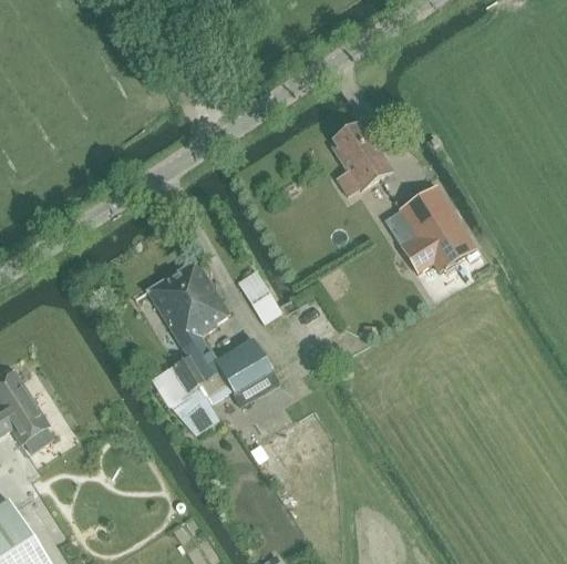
[(393,171),(366,127),(362,130),(358,124),(334,140),(338,145),(334,147),(361,191),(393,171)]
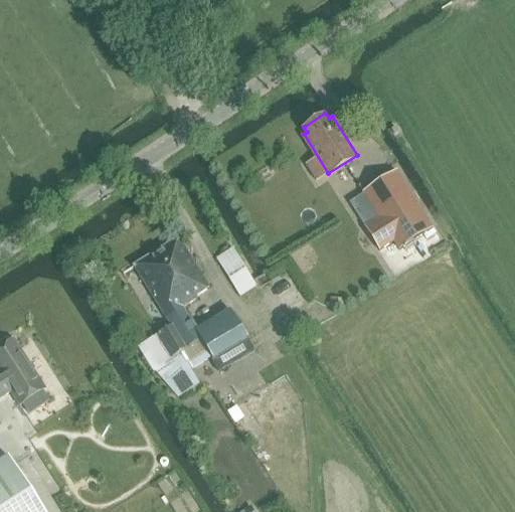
[(396,170),(363,191),(379,216),(364,225),(379,249),(393,240),(399,248),(433,226),(396,170)]
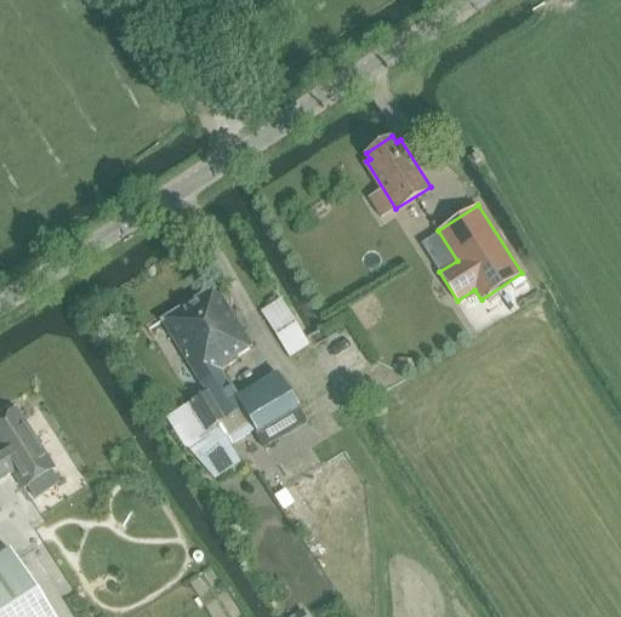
[(167,413),(187,443),(216,423),(240,407),(244,405),(238,398),(237,395),(220,367),(239,355),(237,352),(251,342),(215,284),(160,319),(205,389),(167,413)]
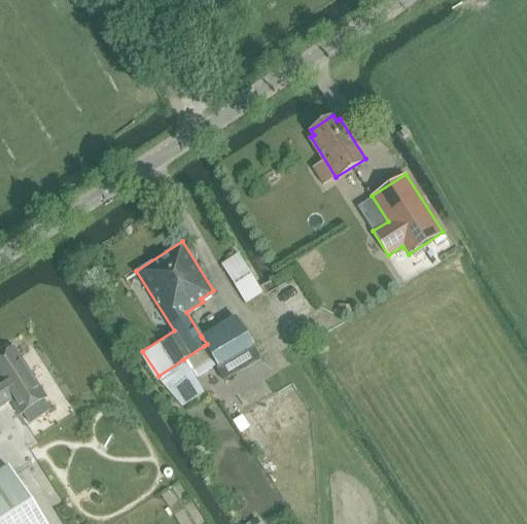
[(247,268),(231,278),(245,302),(261,291),(247,268)]
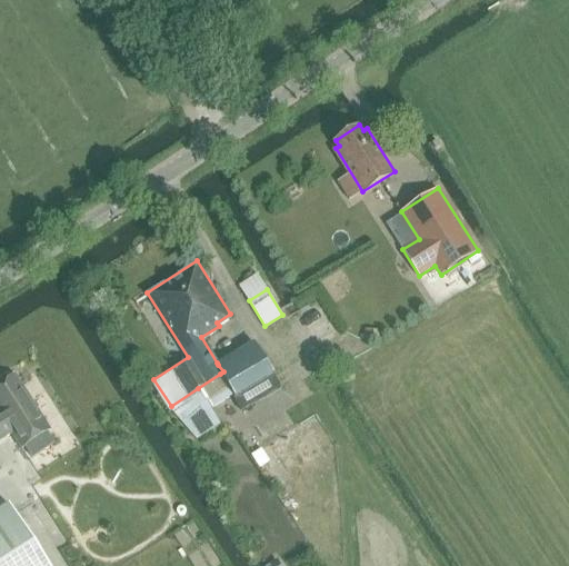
[(366,328),(365,338),(378,339),(380,330),(366,328)]
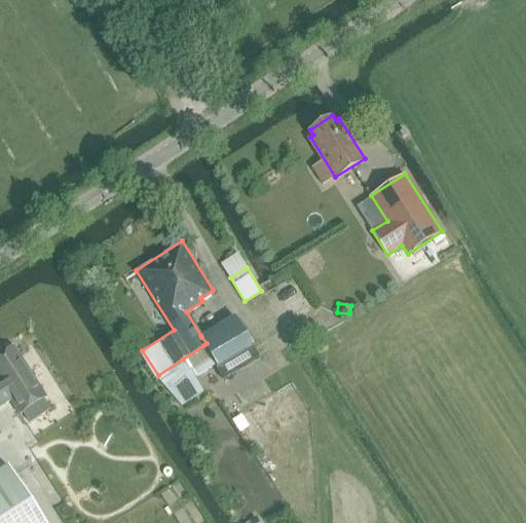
[(236,315),(201,337),(207,343),(203,345),(215,363),(252,340),(236,315)]
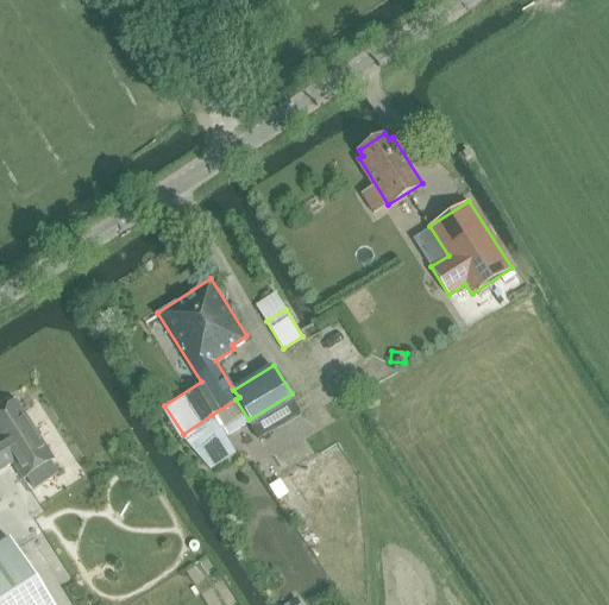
[(292,394),(249,420),(258,436),(301,410),(292,394)]
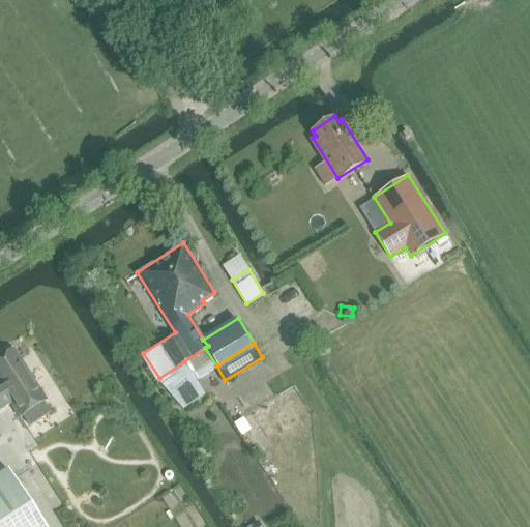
[(0,407),(10,400),(20,414),(23,413),(29,423),(51,411),(43,400),(47,398),(38,384),(13,347),(10,348),(5,346),(0,349),(0,407)]
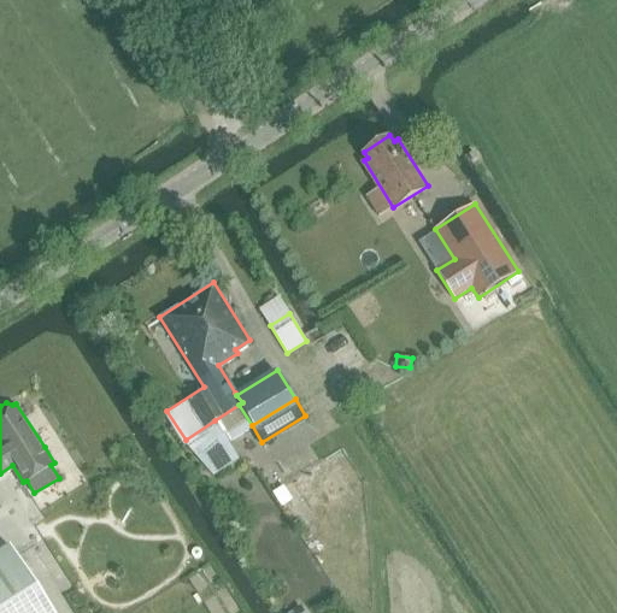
[(215,420),(186,440),(213,473),(238,458),(228,441),(215,420)]
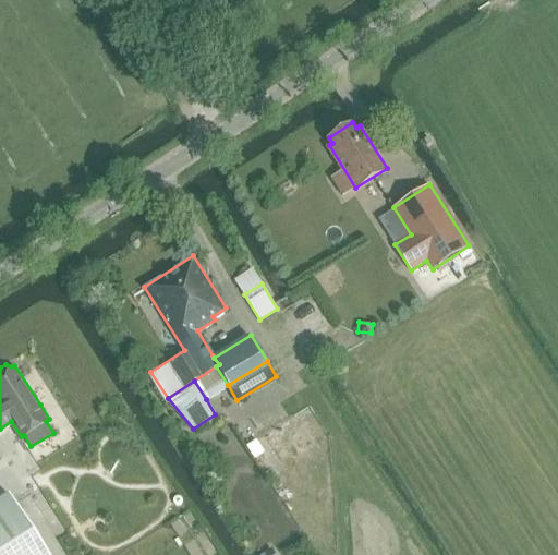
[(48,554),(9,492),(0,496),(0,554),(48,554)]
